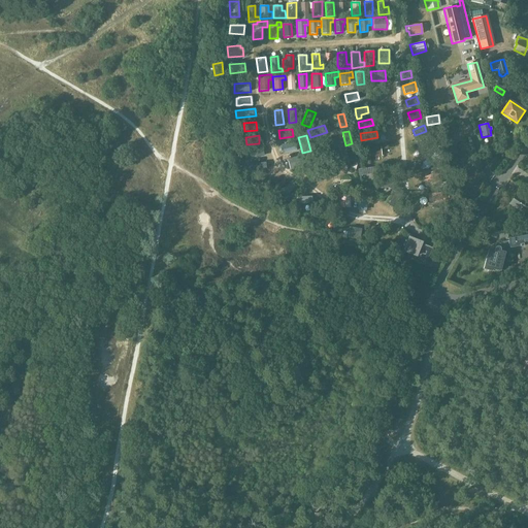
[(414,145),(419,154),(434,143),(429,135),(414,145)]
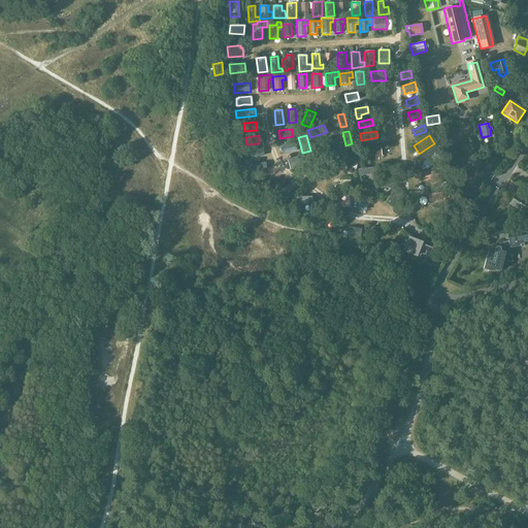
[(331,139),(312,142),(314,150),(332,146),(331,139)]
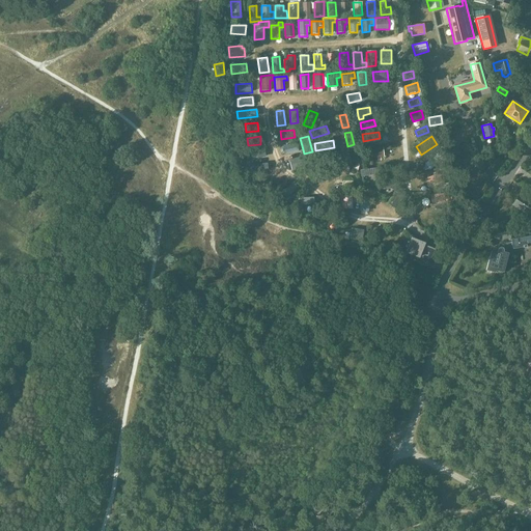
[(282,146),(284,155),(298,151),(297,143),(282,146)]
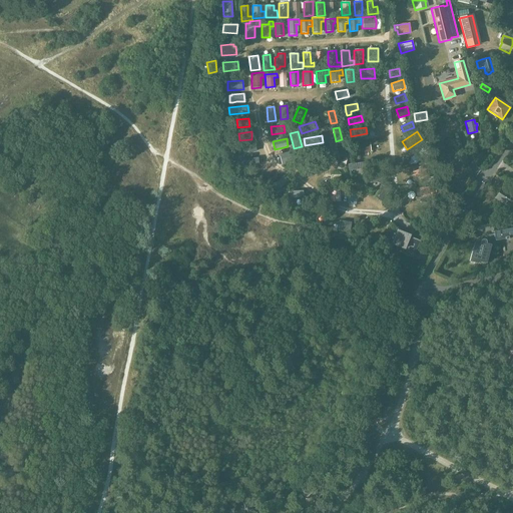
[(370,142),(359,143),(357,144),(358,152),(371,151),(370,142)]
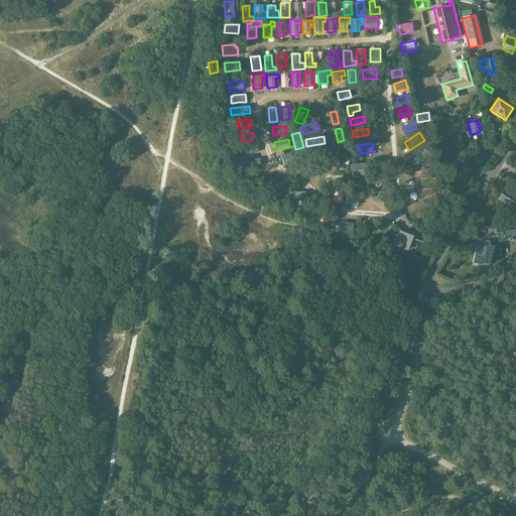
[(237,147),(238,155),(256,152),(255,144),(237,147)]
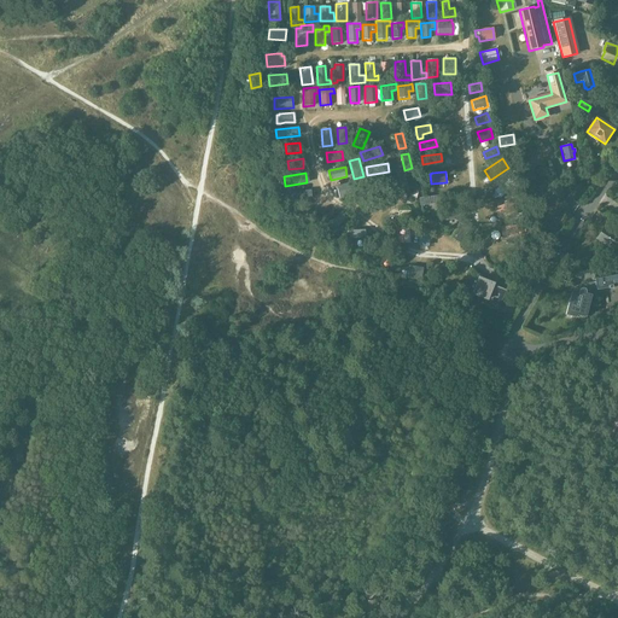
[(517,173),(494,191),(500,199),(523,182),(517,173)]
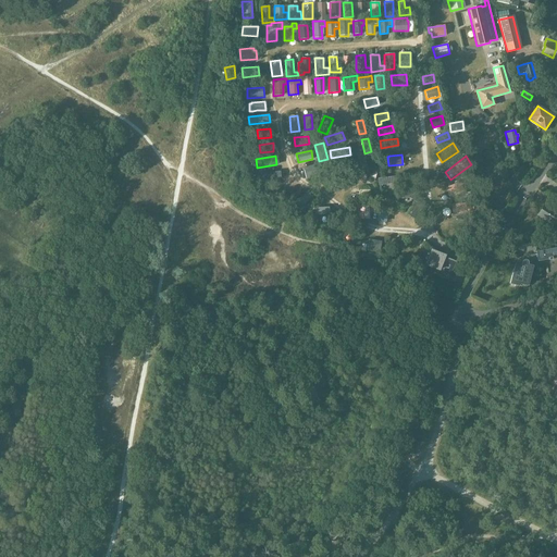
[(364,160),(368,176),(376,174),(372,158),(364,160)]
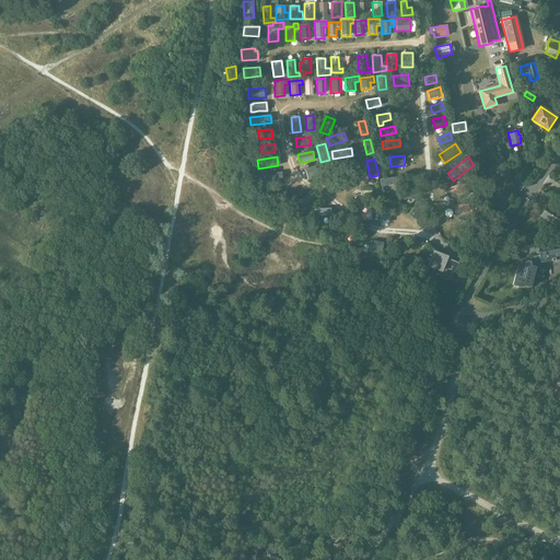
[(345,164),(347,182),(356,181),(353,163),(345,164)]
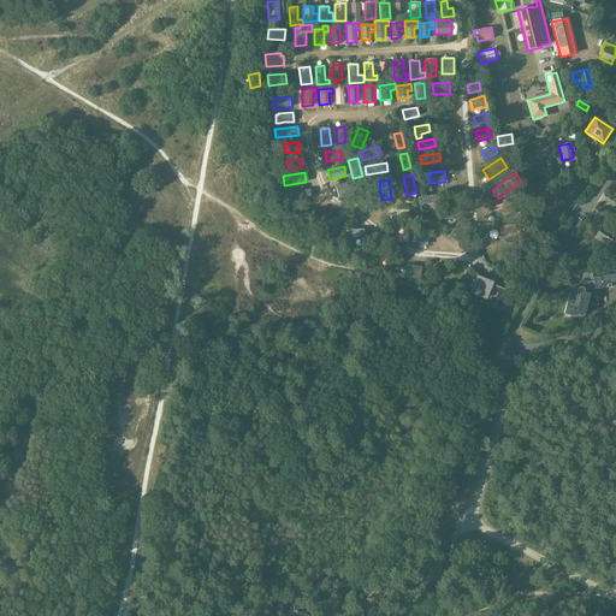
[(335,185),(338,199),(353,194),(349,181),(335,185)]
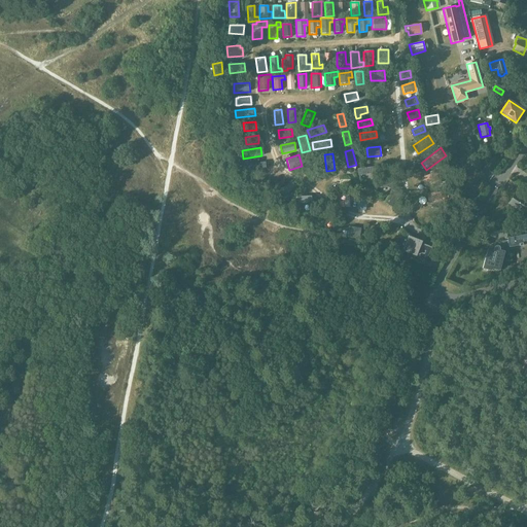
[(244,165),(245,172),(265,169),(265,163),(244,165)]
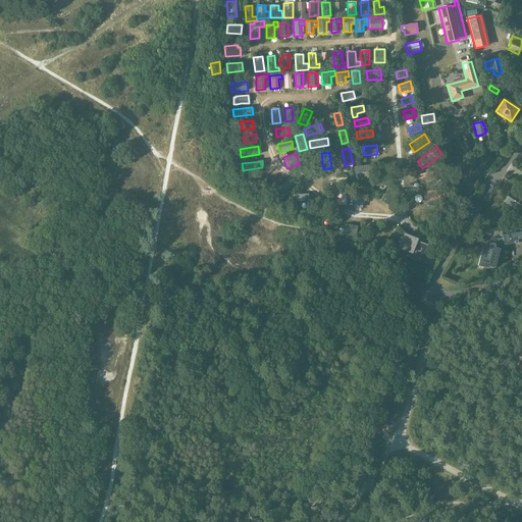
[(315,162),(303,163),(305,172),(316,170),(315,162)]
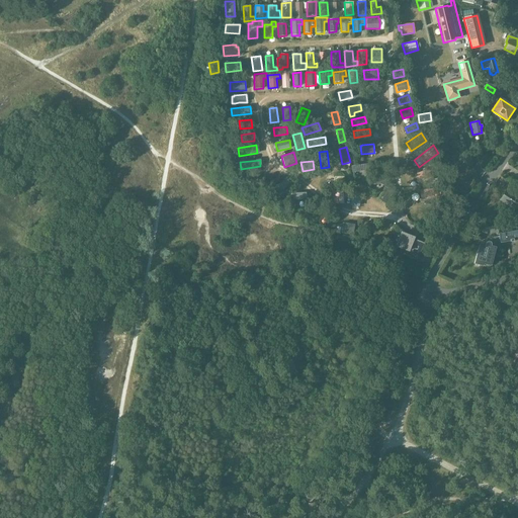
[(350,166),(351,173),(368,170),(367,164),(350,166)]
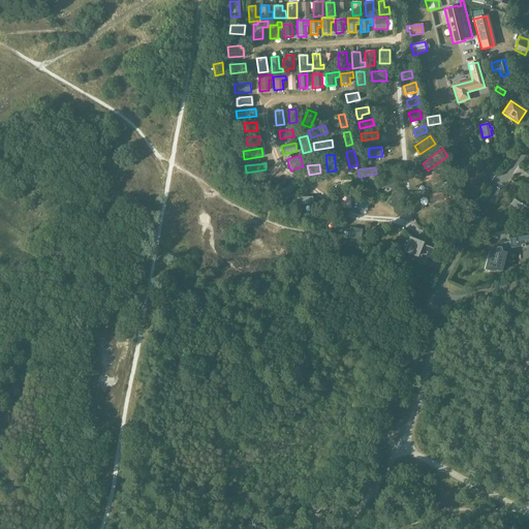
[(439,172),(423,179),(426,188),(443,182),(439,172)]
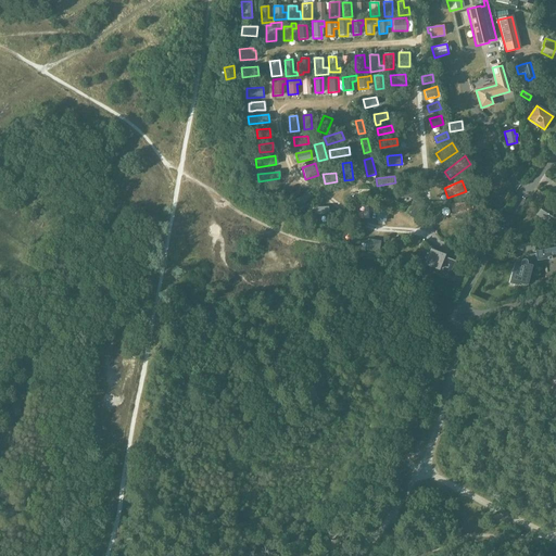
[(400,187),(400,198),(409,198),(408,187),(400,187)]
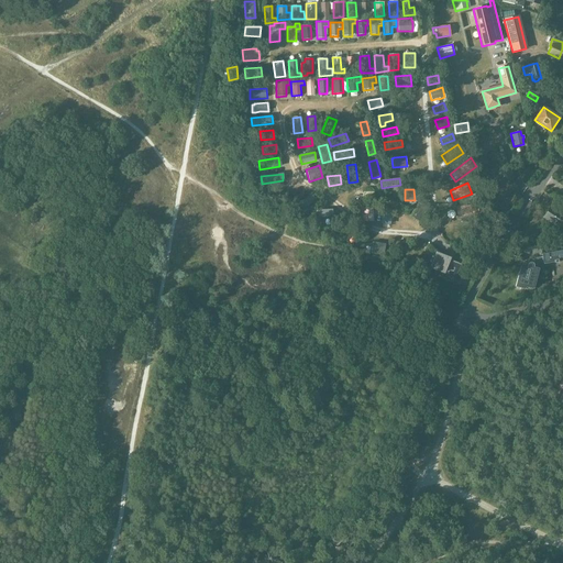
[(297,203),(301,210),(316,200),(311,194),(297,203)]
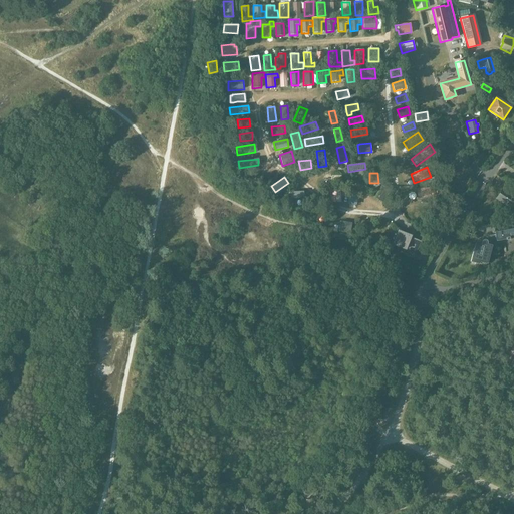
[(383,186),(375,199),(382,203),(391,190),(383,186)]
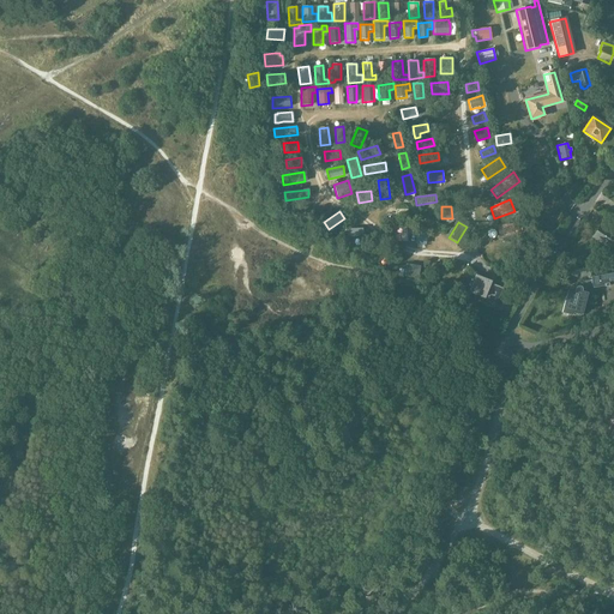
[(518,223),(498,226),(499,238),(519,235),(518,223)]
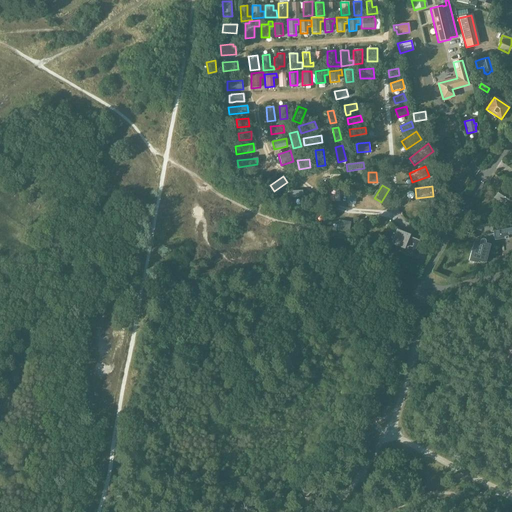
[(330,189),(331,202),(339,201),(339,189),(330,189)]
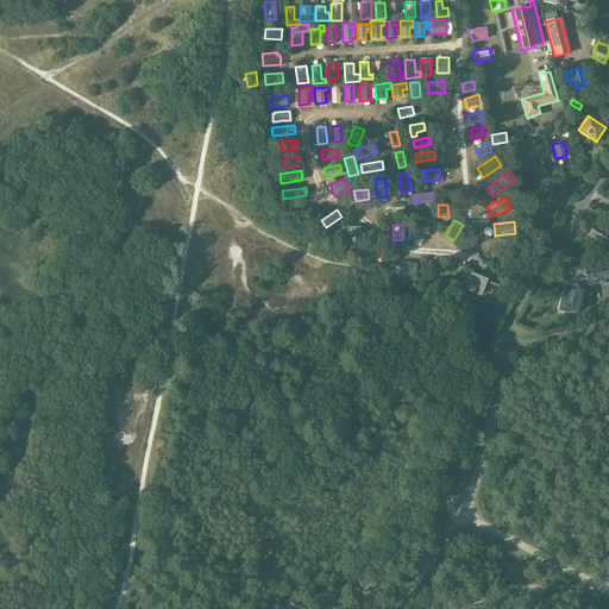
[(412,242),(422,243),(424,227),(413,225),(412,242)]
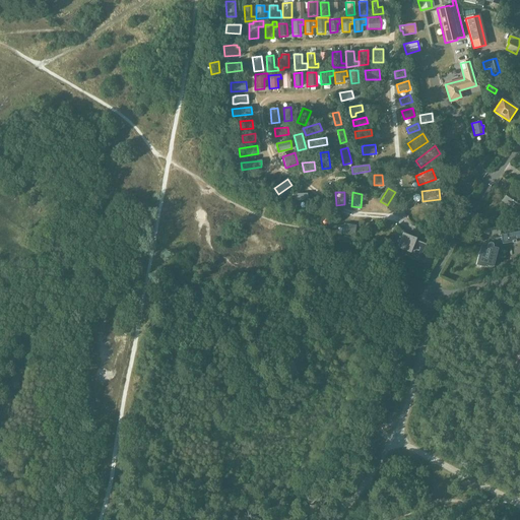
[(502,201),(517,211),(519,205),(519,199),(508,192),(502,201)]
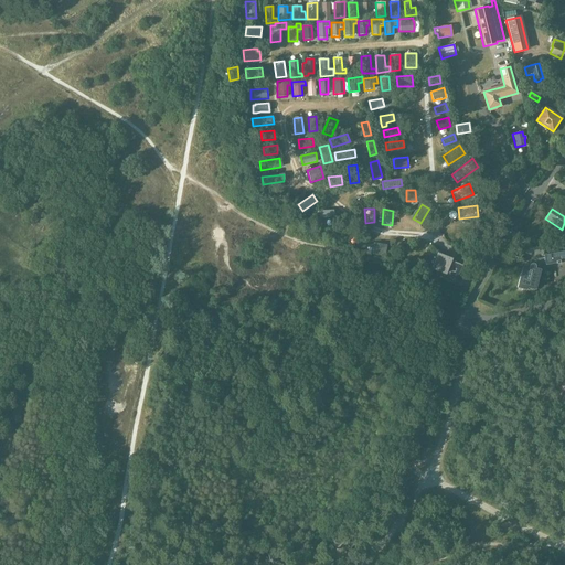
[(457,225),(459,235),(478,232),(477,222),(457,225)]
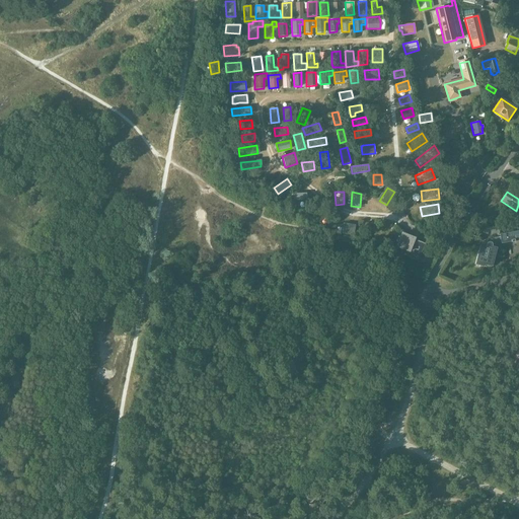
[(318,216),(332,221),(335,216),(320,211),(318,216)]
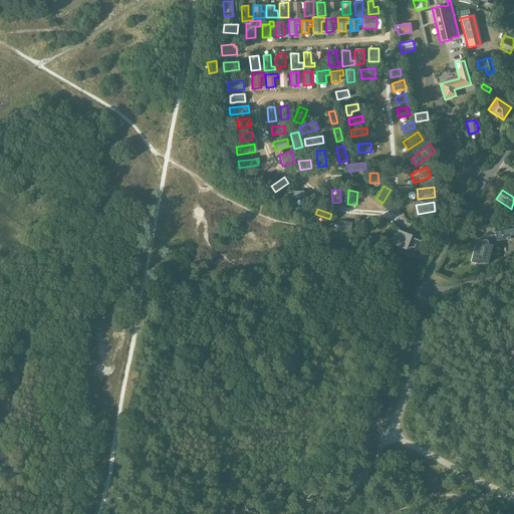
[(475,244),(470,262),(479,264),(480,262),(487,264),(492,246),(491,246),(492,241),(496,240),(496,242),(506,240),(510,240),(510,239),(513,238),(513,228),(494,232),(495,235),(488,236),(487,242),(486,241),(485,241),(484,241),(482,242),(481,246),(475,244)]
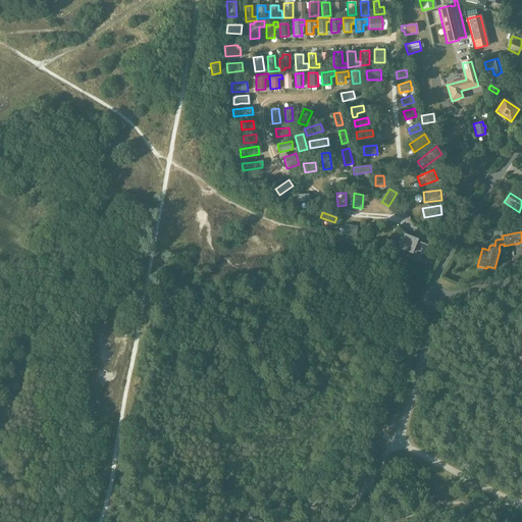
[(413,258),(420,261),(426,246),(416,242),(416,241),(405,236),(400,249),(414,255),(413,258)]
